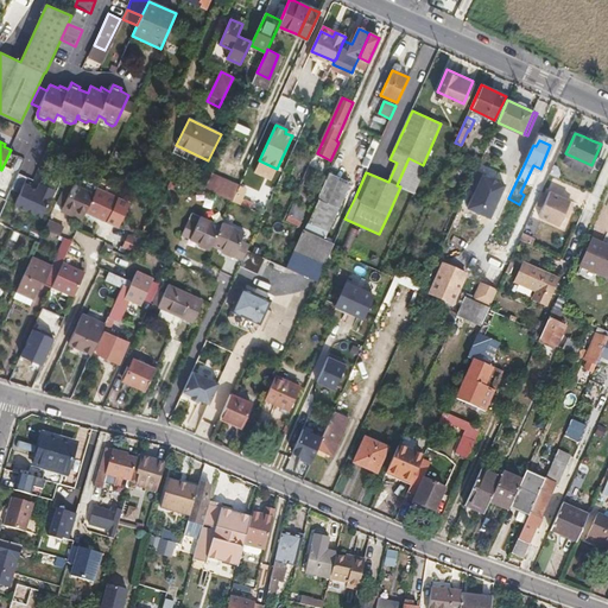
[(116,152),(112,162),(121,166),(126,157),(116,152)]
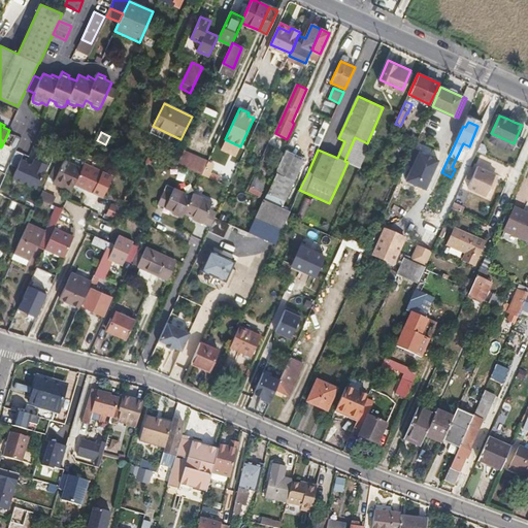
[(491,133),(489,140),(512,150),(514,143),(491,133)]
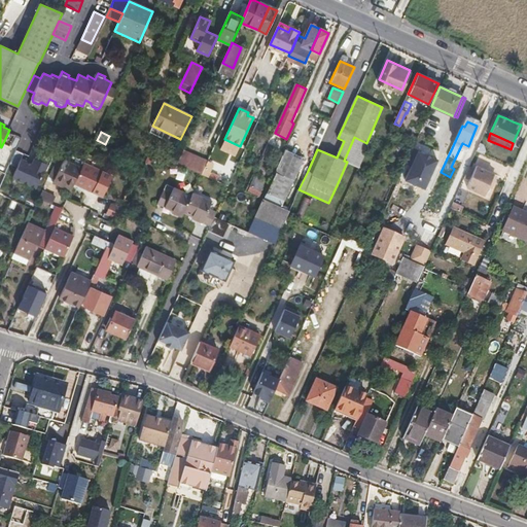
[(483,144),(480,143),(476,150),(484,154),(485,150),(483,144)]
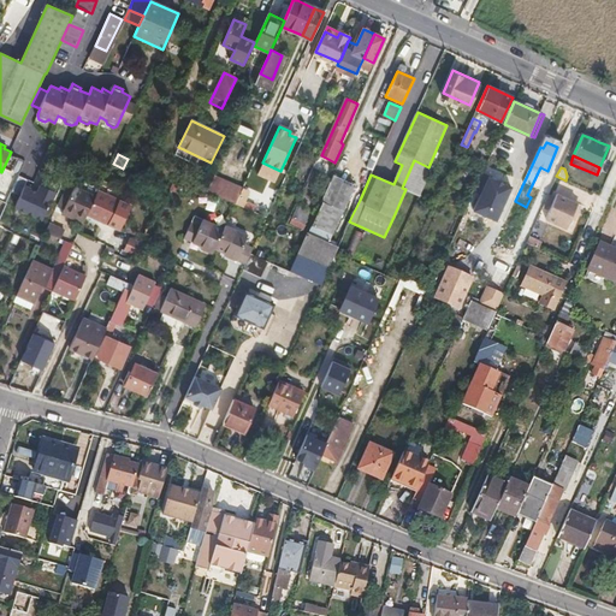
[(29,179),(19,176),(12,191),(21,196),(16,207),(43,220),(59,184),(45,177),(39,193),(25,187),(29,179)]
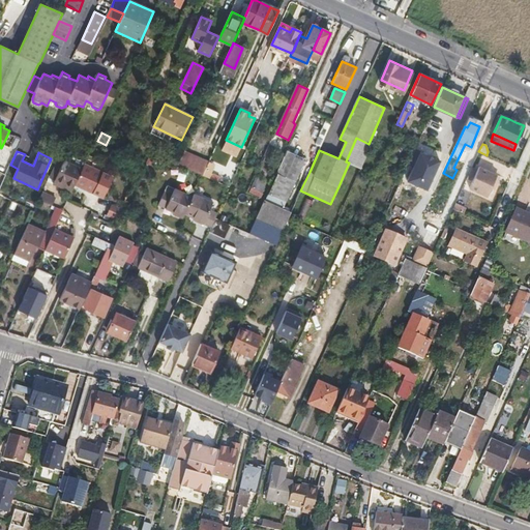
[(184,151),(178,165),(203,176),(207,167),(209,163),(184,151)]
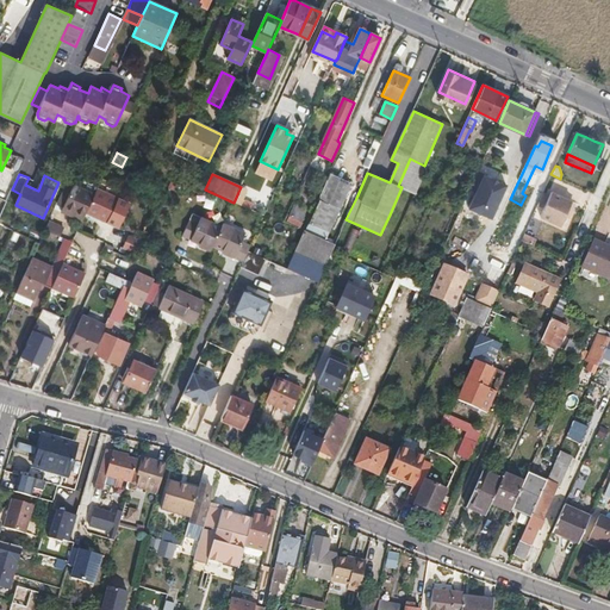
[(332,174),(310,223),(329,231),(352,182),(332,174)]
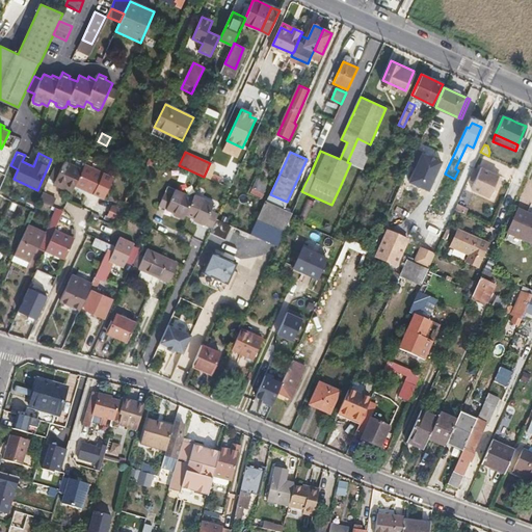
[(439,168),(413,157),(413,158),(406,171),(413,174),(406,188),(425,197),(439,168)]
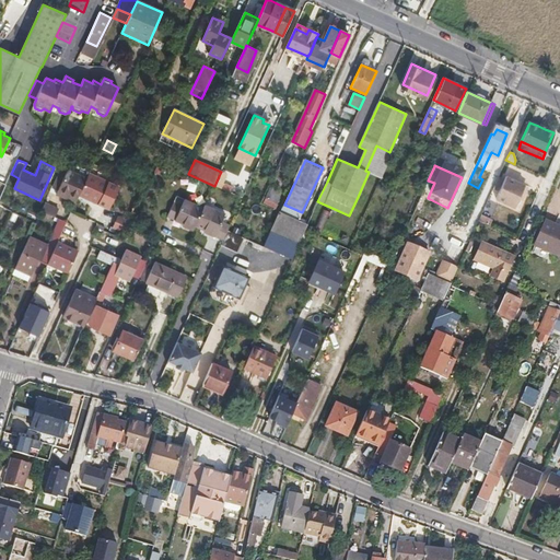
[(79,196),(105,208),(115,186),(89,174),(86,179),(67,171),(57,191),(77,200),(79,196)]
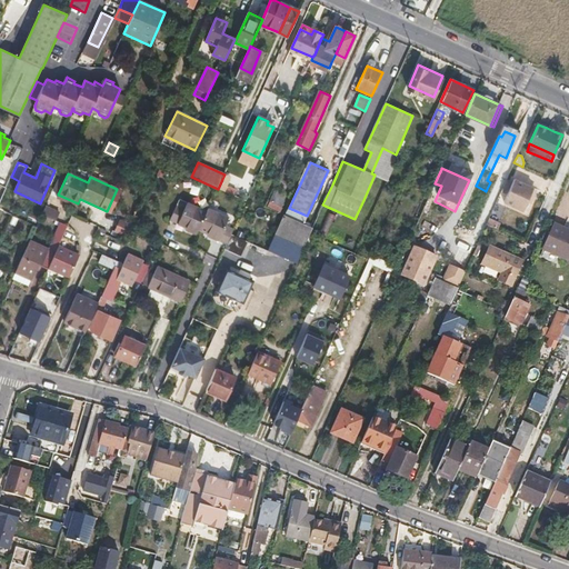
[(229,182),(222,179),(218,189),(225,192),(229,182)]
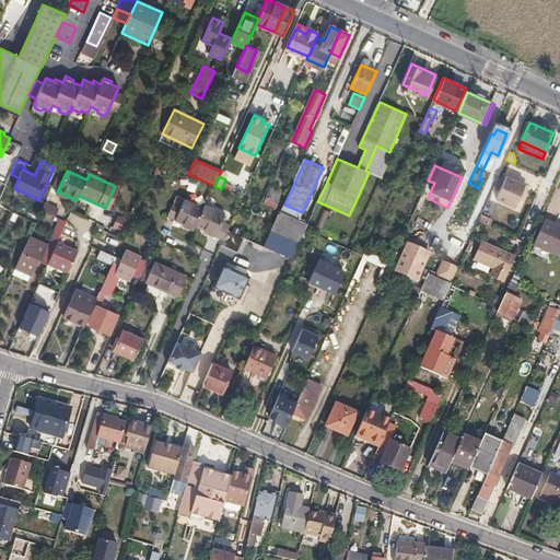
[(506,177),(497,199),(514,208),(525,186),(506,177)]
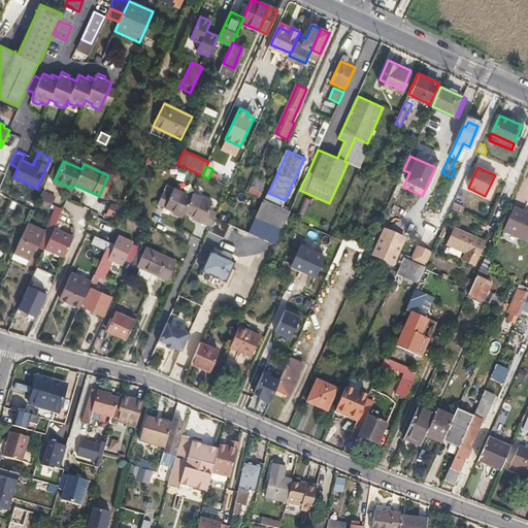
[(249,193),(261,195),(265,178),(252,175),(249,193)]
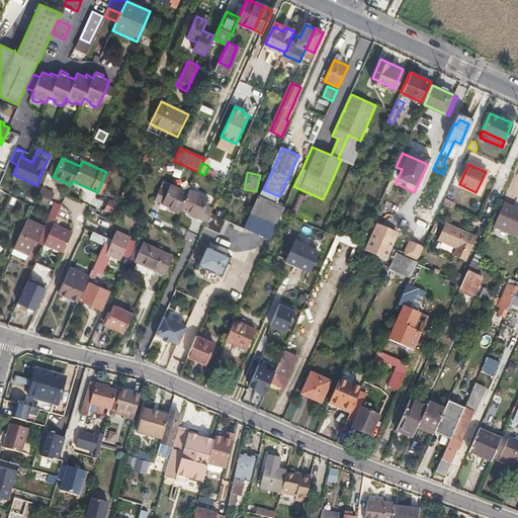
[(69,189),(71,185),(53,177),(52,181),(69,189)]
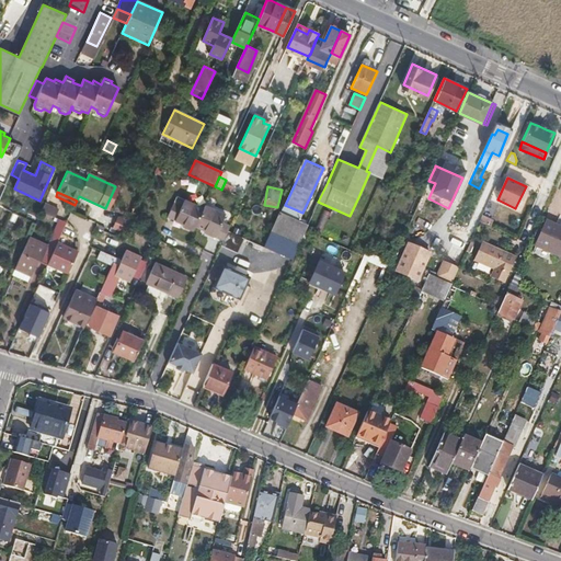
[(175,203),(169,216),(185,224),(184,225),(195,230),(197,226),(205,209),(185,199),(183,206),(175,203)]
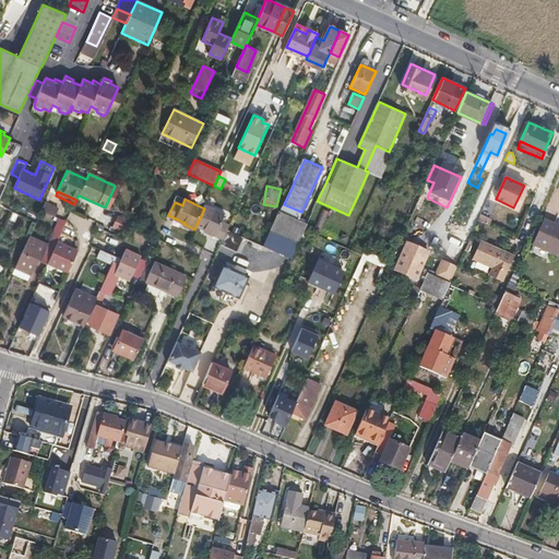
[(42,211),(55,217),(58,210),(46,203),(42,211)]
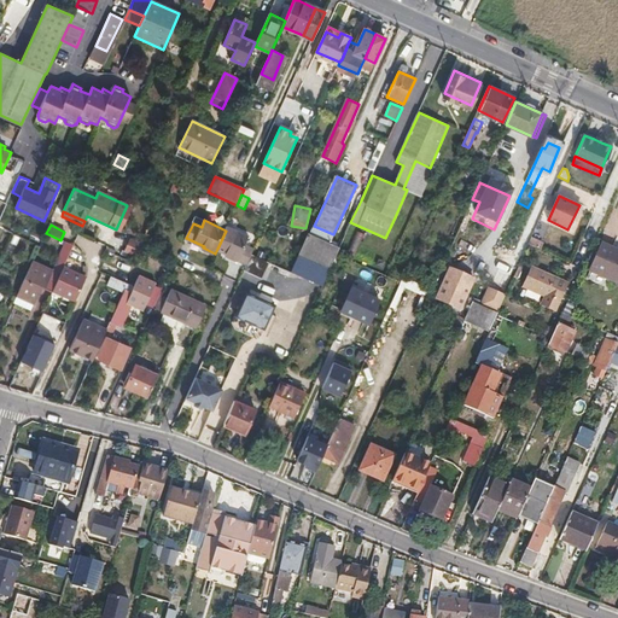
[(227,226),(226,231),(217,249),(227,254),(226,255),(246,264),(251,255),(254,249),(245,244),(248,237),(227,226)]
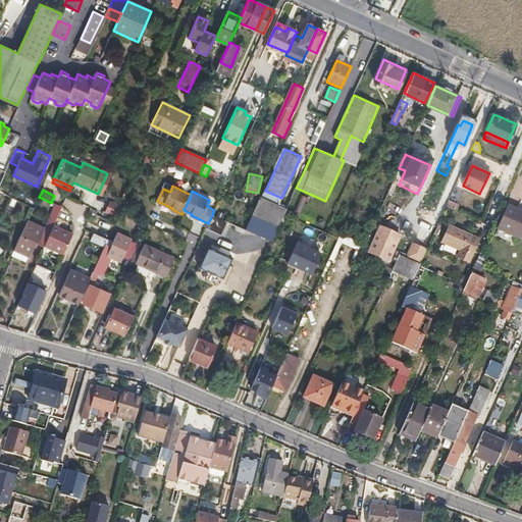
[(279,226),(284,215),(286,209),(260,197),(253,215),(279,226)]
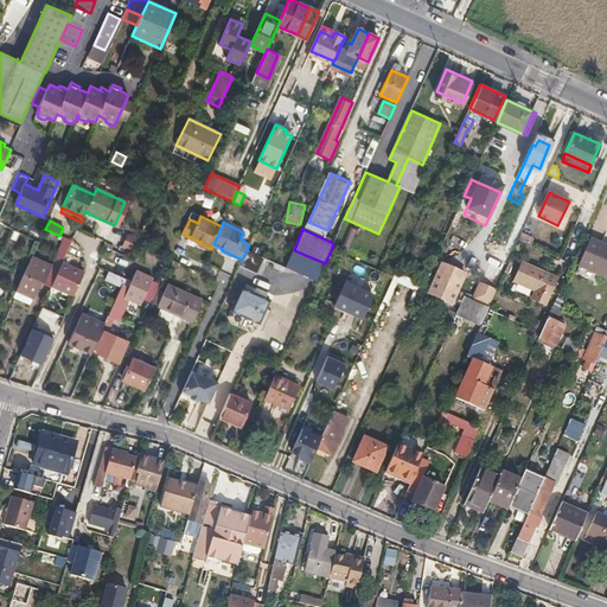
[(519,240),(531,244),(534,237),(522,234),(519,240)]
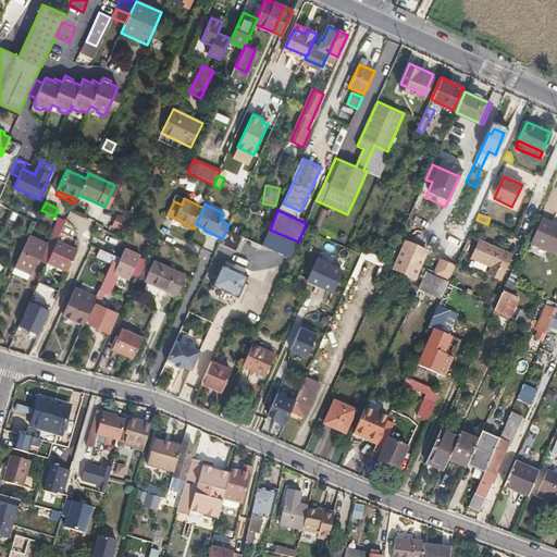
[(114,225),(126,231),(128,225),(131,221),(119,215),(114,225)]
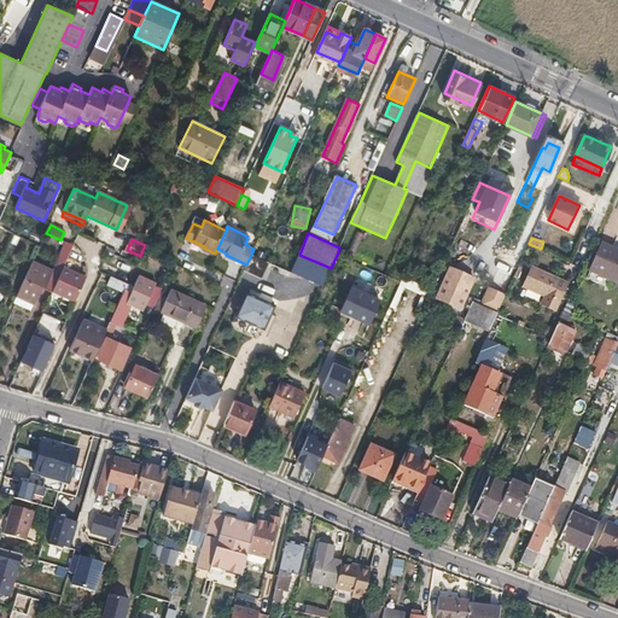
[(31,262),(17,296),(35,304),(42,287),(53,291),(64,268),(74,246),(66,243),(53,272),(31,262)]
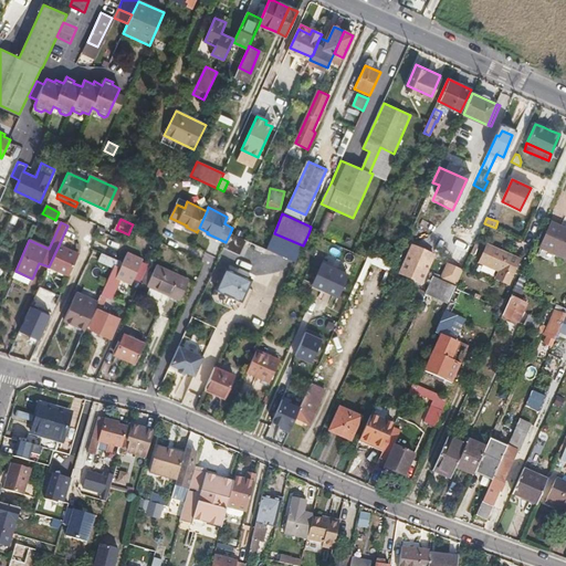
[(565,229),(552,223),(541,247),(565,258),(565,229)]
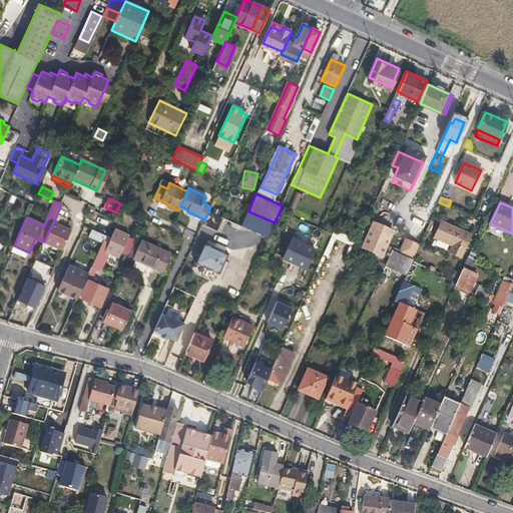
[(204,219),(202,224),(217,230),(221,222),(235,228),(237,224),(223,217),(208,211),(204,219)]
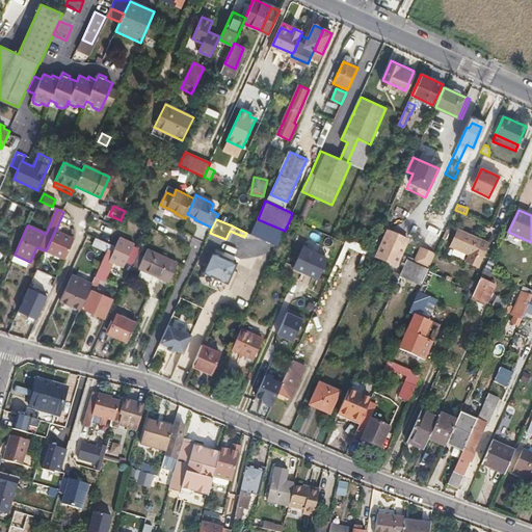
[(457,229),(450,245),(469,255),(466,261),(478,266),(487,243),(457,229)]
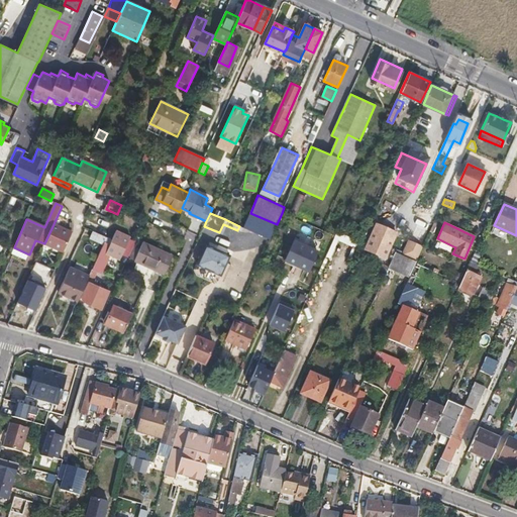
[(54,224),(44,243),(64,252),(72,232),(54,224)]
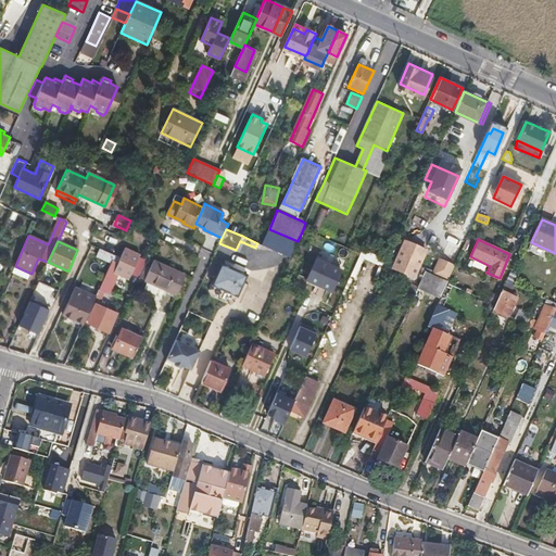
[(426,252),(404,242),(392,269),(414,279),(426,252)]
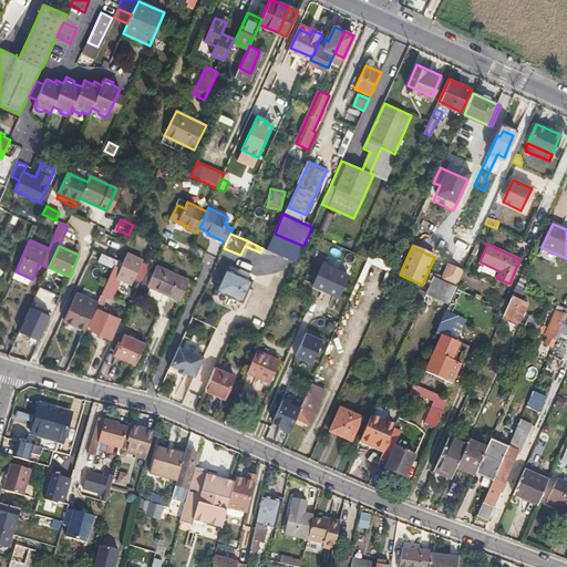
[(123,270),(114,266),(101,296),(110,300),(119,279),(134,287),(146,261),(131,255),(123,270)]
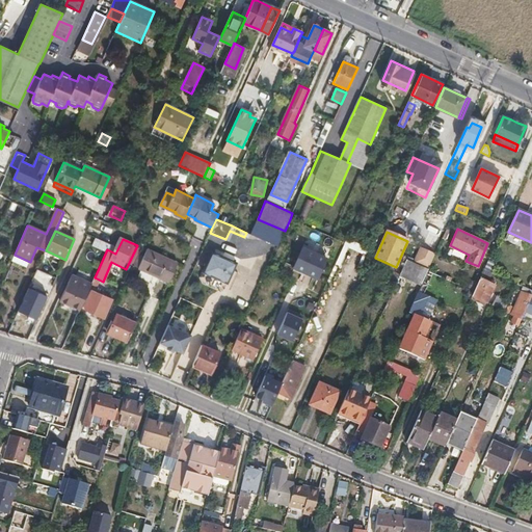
[(303,247),(294,268),(318,278),(327,258),(303,247)]
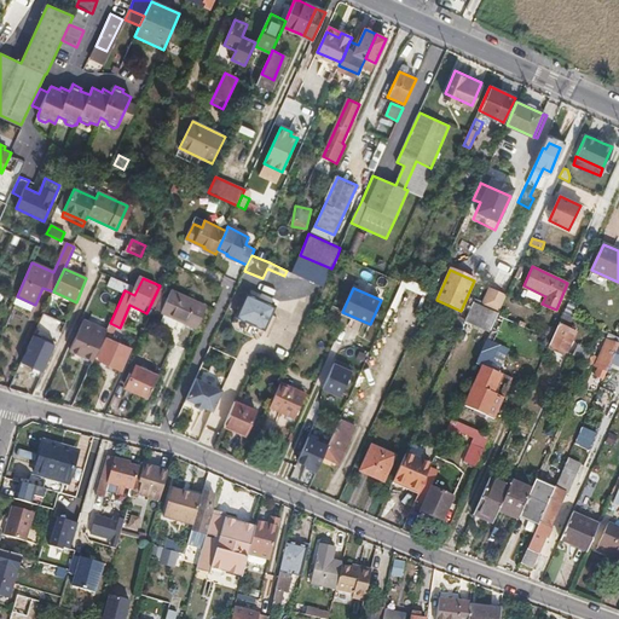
[(482,306),(499,313),(507,298),(490,289),(482,306)]
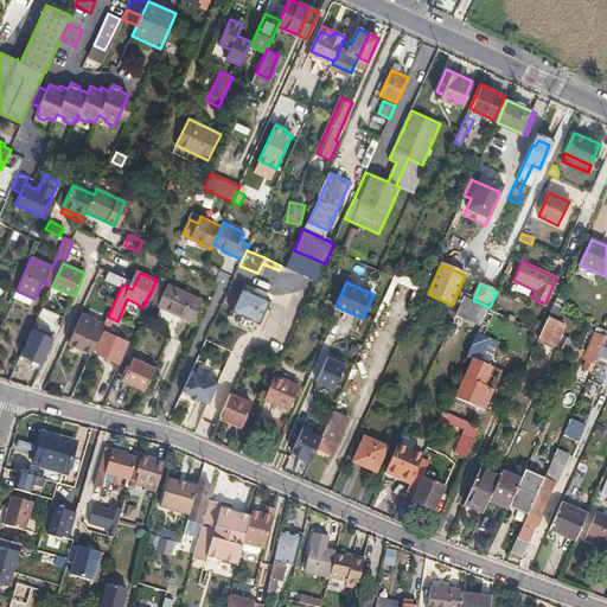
[(168,286),(159,306),(193,323),(203,301),(168,286)]
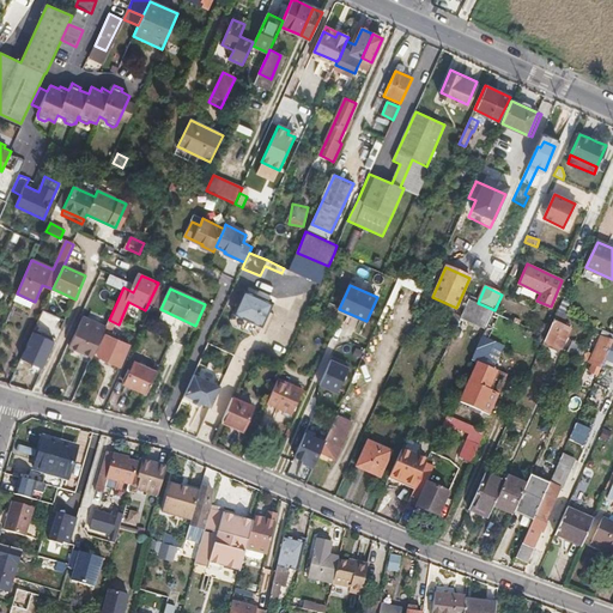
[(244,290),(234,314),(262,327),(273,304),(244,290)]
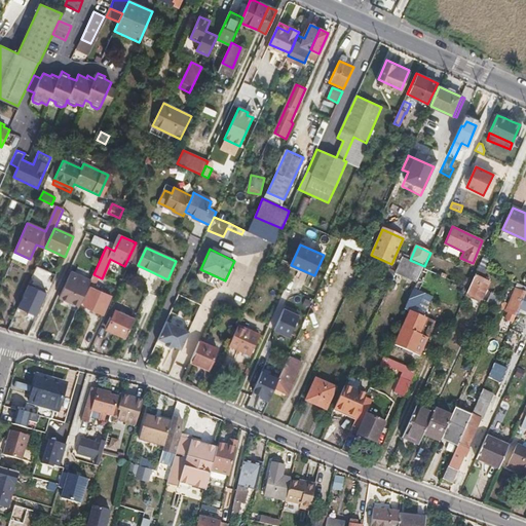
[(403,256),(396,272),(417,282),(423,268),(424,266),(410,260),(403,256)]
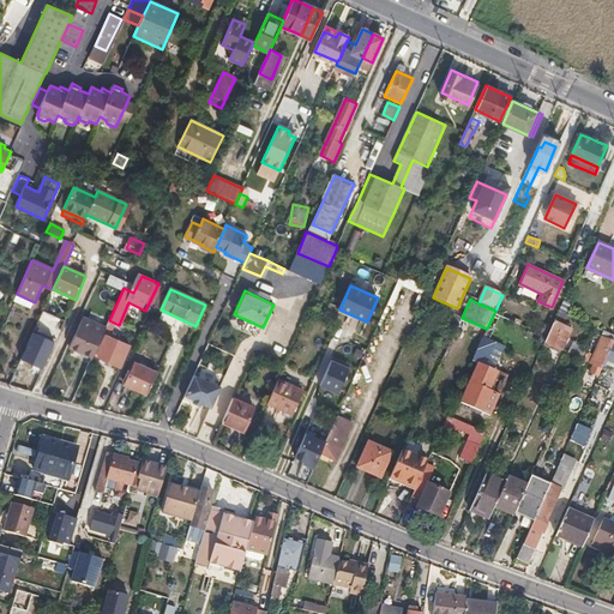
[(565,301),(560,311),(565,313),(570,302),(565,301)]
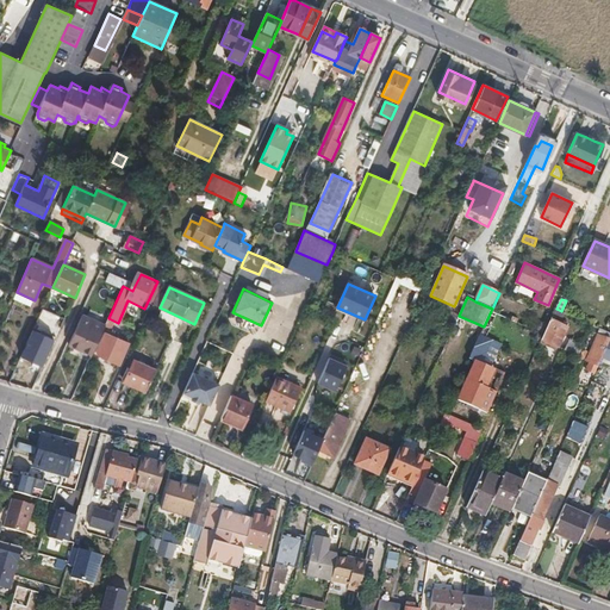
[(491,311),(484,327),(470,358),(477,361),(460,400),(486,412),(496,392),(486,387),(495,369),(491,367),(483,363),(492,341),(485,338),(497,313),(491,311)]
